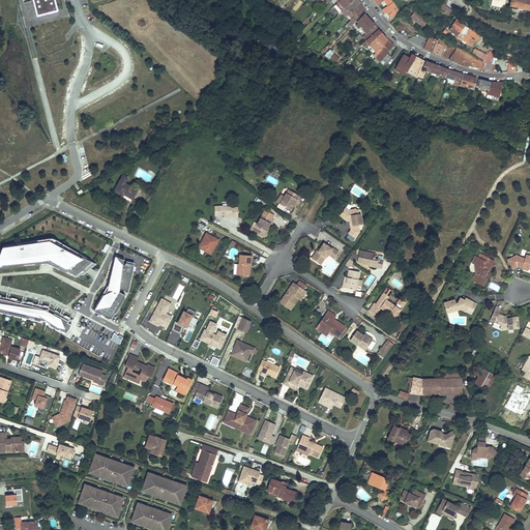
[(19,0),(26,26),(67,16),(63,0),(19,0)]
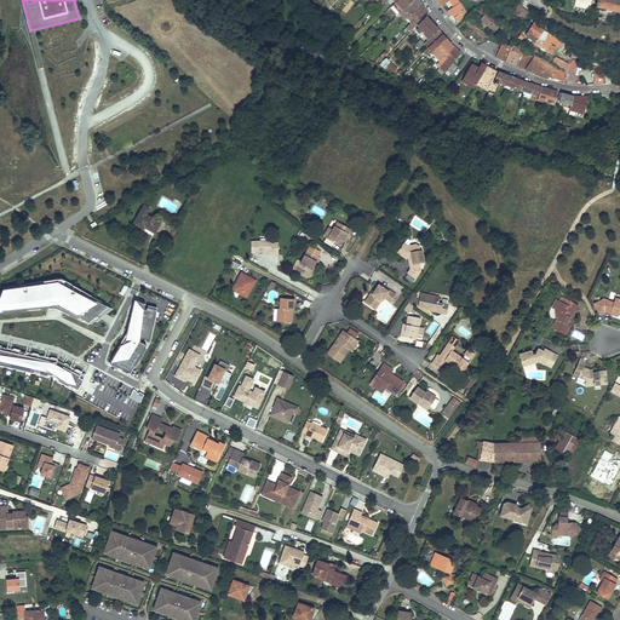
[(396,0),(395,3),(392,5),(400,13),(401,12),(403,11),(413,0),(396,0)]
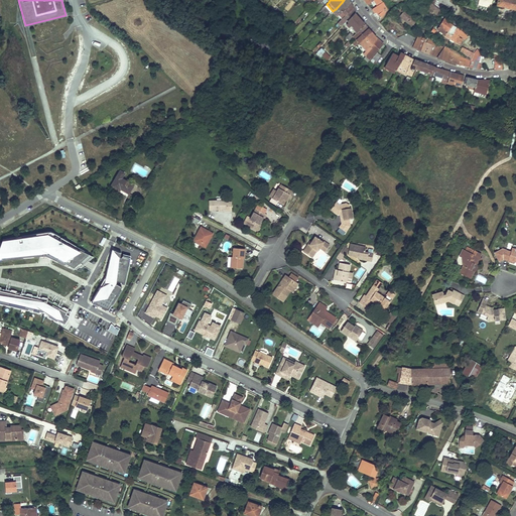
[(348,0),(344,0),(336,9),(340,13),(344,9),(351,2),(348,0)]
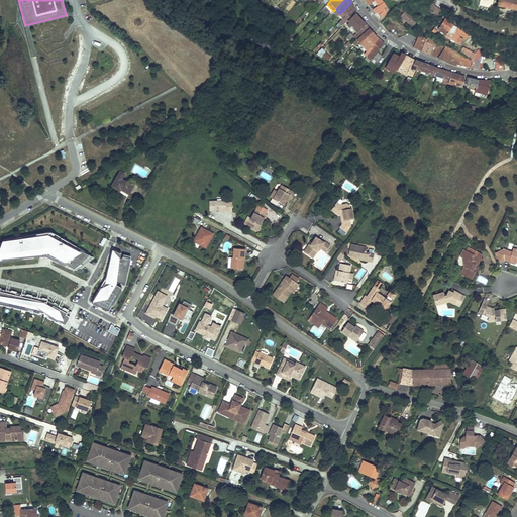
[(378,12),(383,17),(390,9),(383,0),(376,0),(377,0),(380,5),(374,9),(377,13),(378,12)]
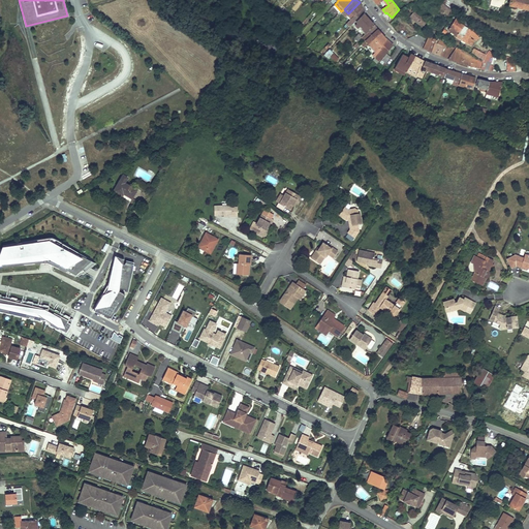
[(528,0),(509,0),(508,5),(512,6),(528,8),(528,0)]
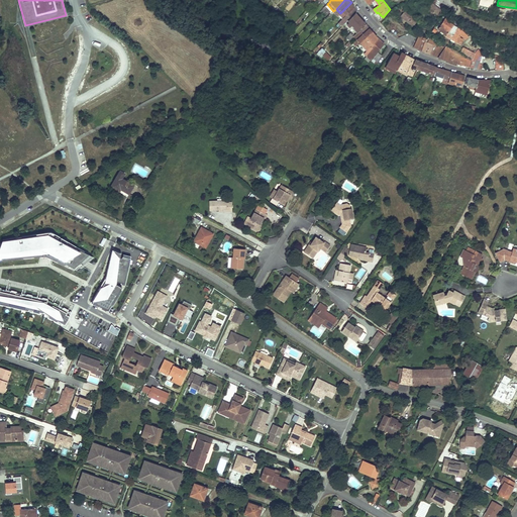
[(351,2),(344,9),(348,12),(353,7),(351,2)]
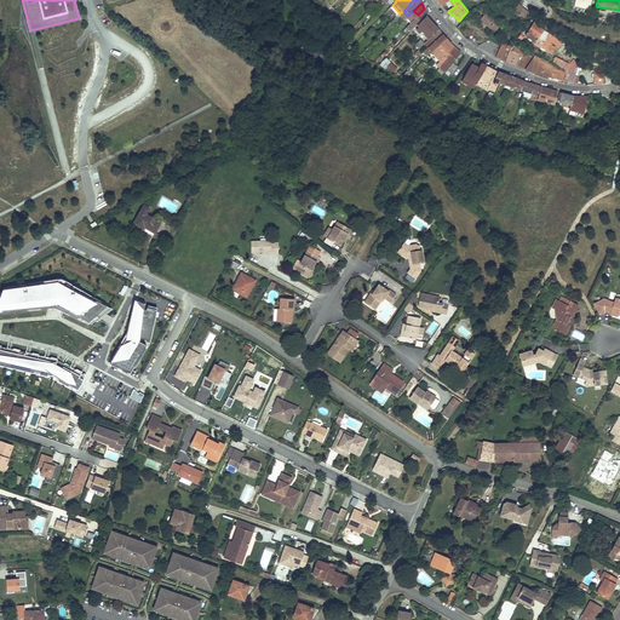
[(520,4),(514,11),(518,15),(520,13),(523,17),(528,11),(520,4)]
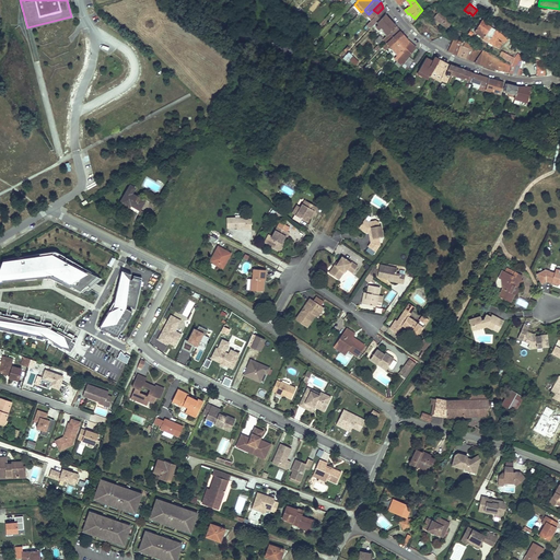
[(370,21),(366,24),(371,28),(372,26),(374,25),(384,13),(386,11),(383,8),(377,13),(370,21)]
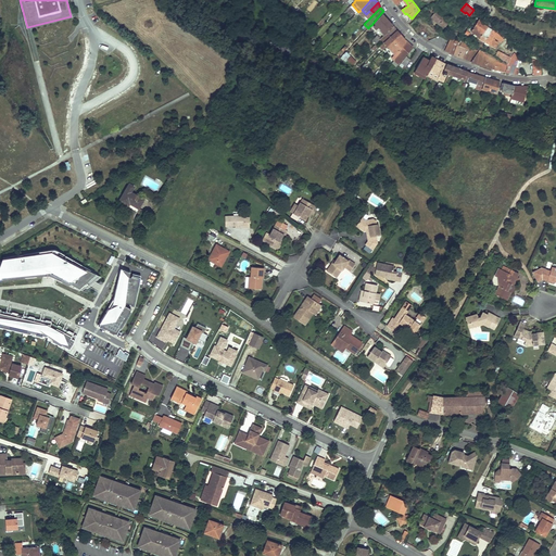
[(375,13),(370,10),(366,14),(364,17),(367,21),(375,13)]
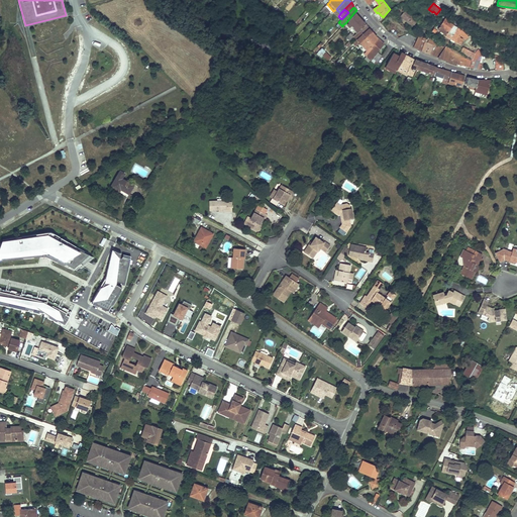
[(407,10),(401,15),(413,25),(418,20),(410,12),(409,13),(407,10)]
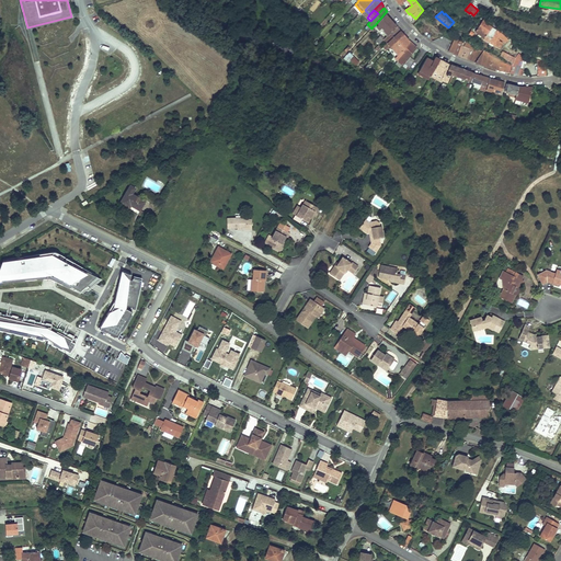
[(393,22),(385,13),(375,25),(384,33),(386,31),(385,30),(393,22)]
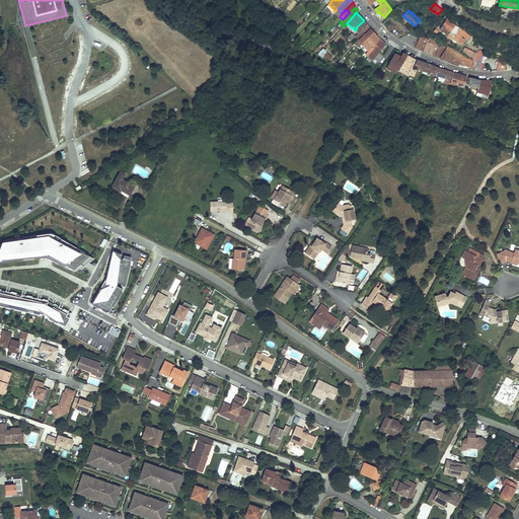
[(448,35),(454,24),(449,21),(450,19),(447,18),(446,19),(445,19),(440,28),(447,33),(447,34),(448,35)]
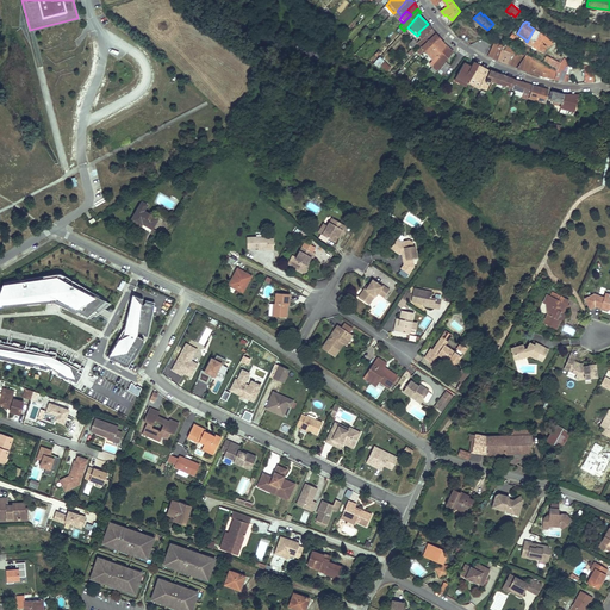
[(417,36),(414,39),(418,43),(431,29),(428,24),(418,32),(419,33),(417,36)]
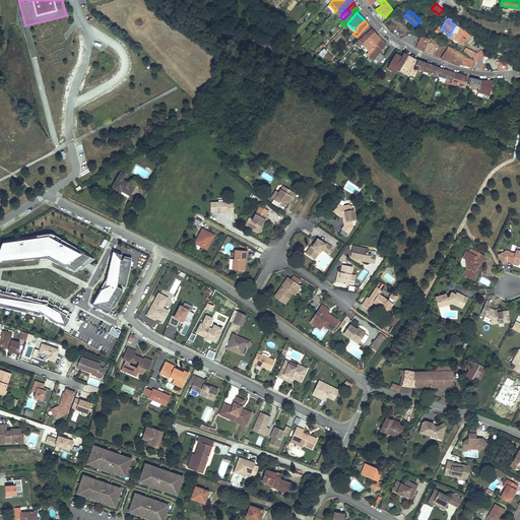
[(351,42),(347,46),(349,48),(353,43),(352,43),(356,39),(359,41),(360,40),(371,28),(368,24),(356,37),(351,42)]
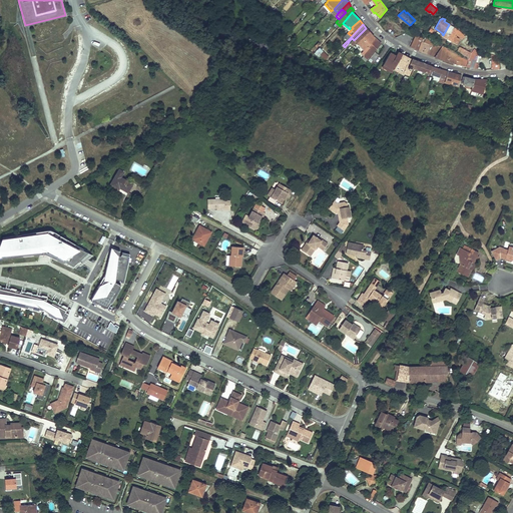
[(458,30),(449,24),(443,35),(451,41),(456,42),(459,39),(455,37),(457,35),(460,38),(461,37),(462,38),(464,36),(458,30)]
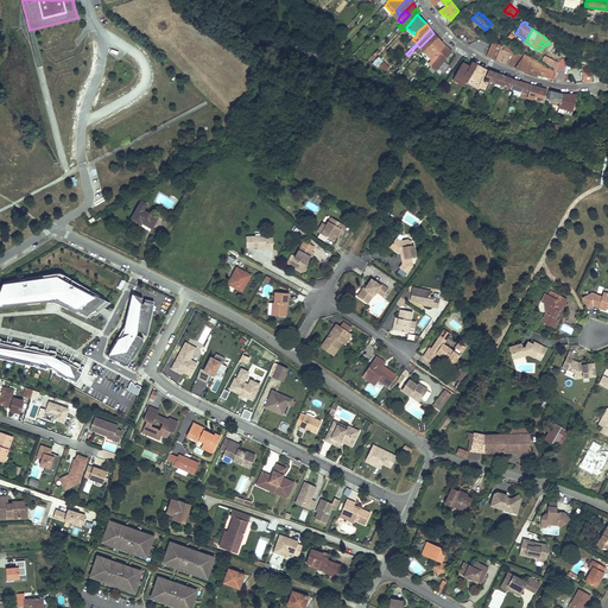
[(415,52),(418,56),(422,52),(437,37),(434,33),(420,46),(419,48),(415,52)]
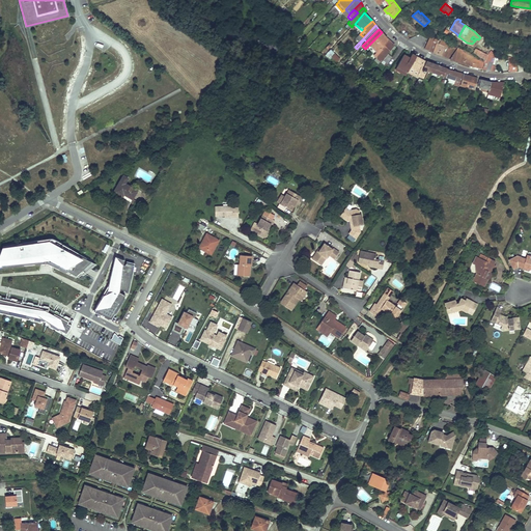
[(388,38),(382,32),(368,46),(370,48),(372,46),(378,51),(380,53),(383,50),(381,48),(388,38)]
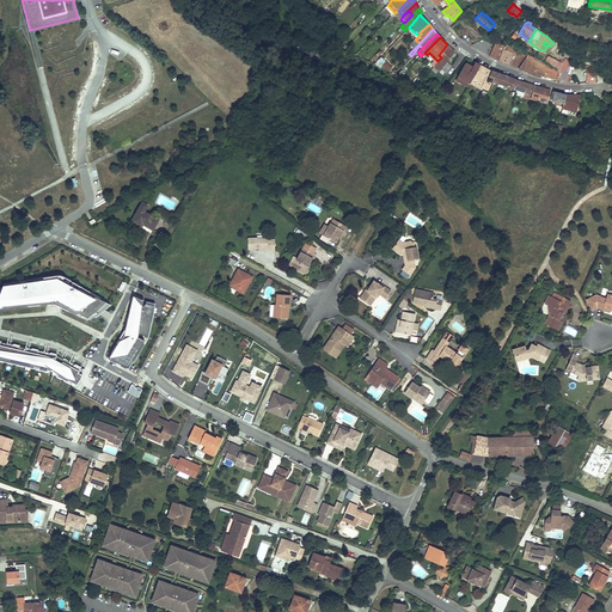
[(476,46),(489,54),(494,44),(484,40),(476,46)]
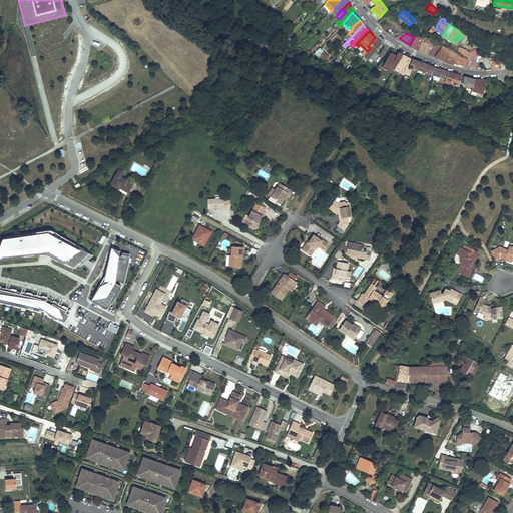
[(416,34),(411,46),(428,53),(432,44),(435,45),(436,43),(416,34)]
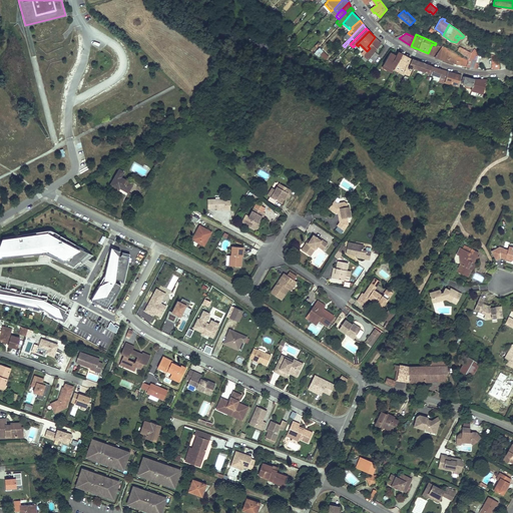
[(367,51),(361,58),(365,62),(367,59),(381,44),(375,37),(368,46),(370,48),(367,51)]
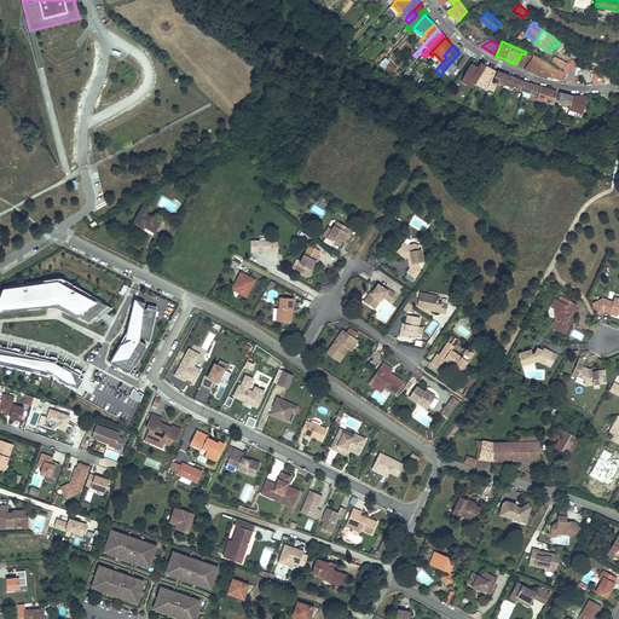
[(525,55),(520,65),(525,68),(533,56),(526,52),(525,55)]
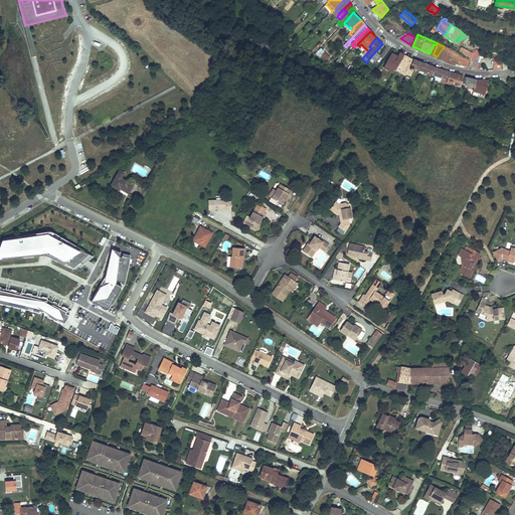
[(444,46),(437,56),(450,61),(459,63),(461,55),(444,46)]
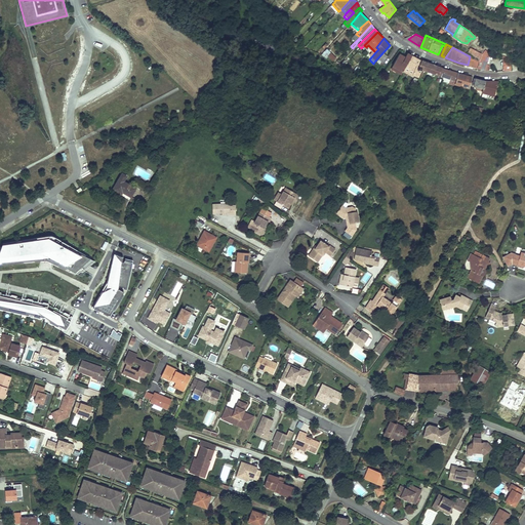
[(470,53),(479,57),(481,53),(469,47),(468,49),(471,51),(470,53)]
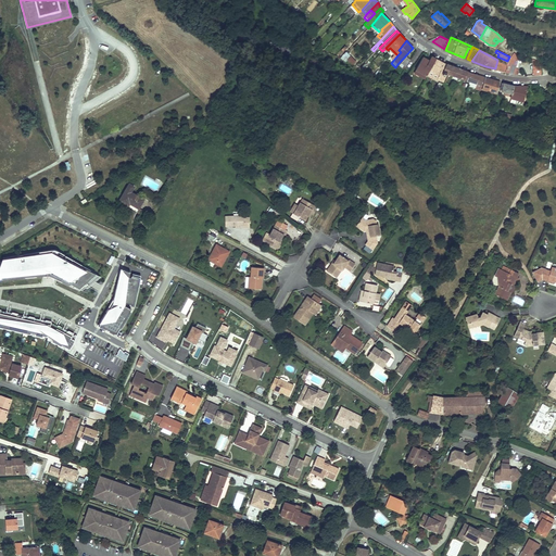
[(507,64),(506,71),(515,73),(519,55),(514,52),(507,64)]
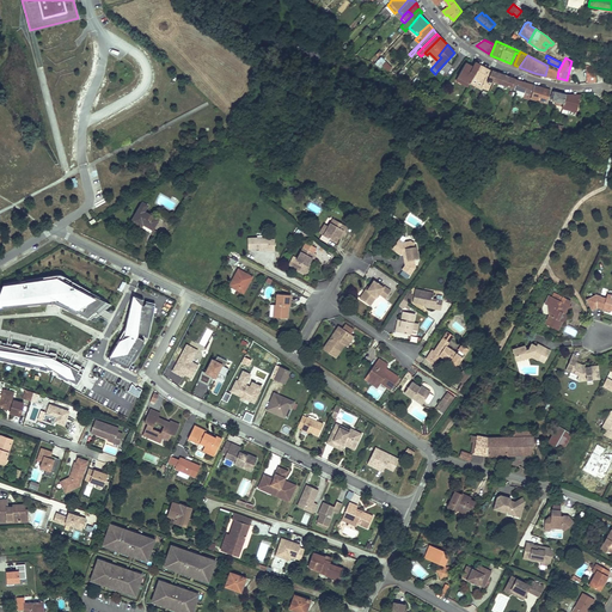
[(380,59),(374,65),(379,69),(381,67),(385,62),(380,59)]
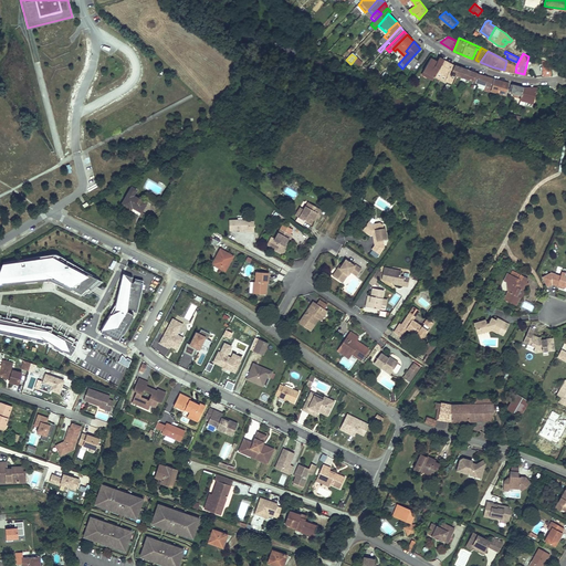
[(398,64),(405,56),(402,54),(396,63),(398,64)]
